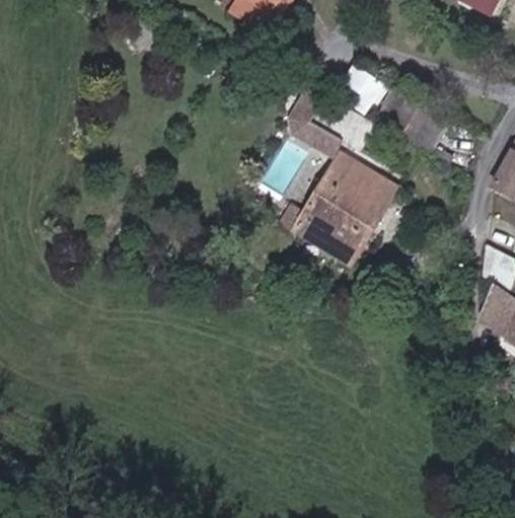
[(242,22),(253,5),(245,0),(230,0),(228,4),(235,9),(231,16),(242,22)]
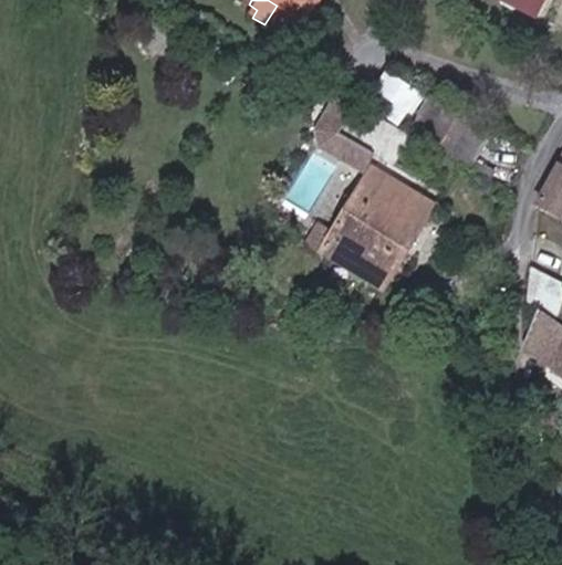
[(268,0),(277,6),(264,24),(290,40),(314,0),(268,0)]
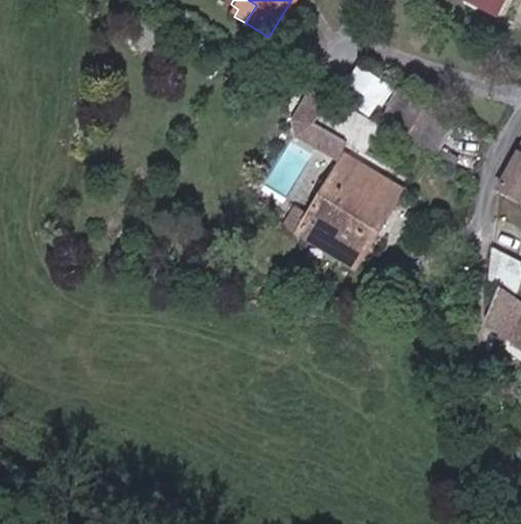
[(386,84),(357,65),(345,82),(373,102),(386,84)]
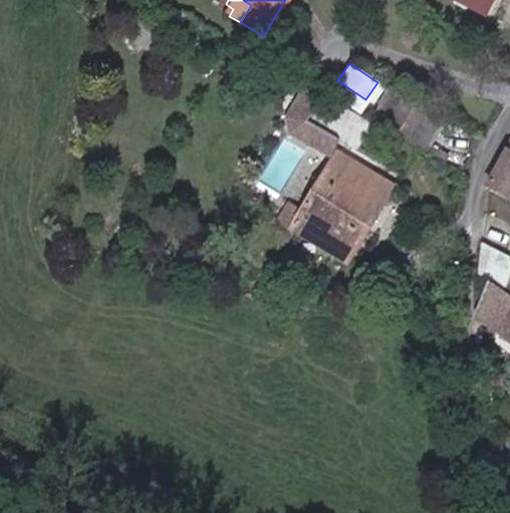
[(365,99),(337,80),(331,89),(359,108),(365,99)]
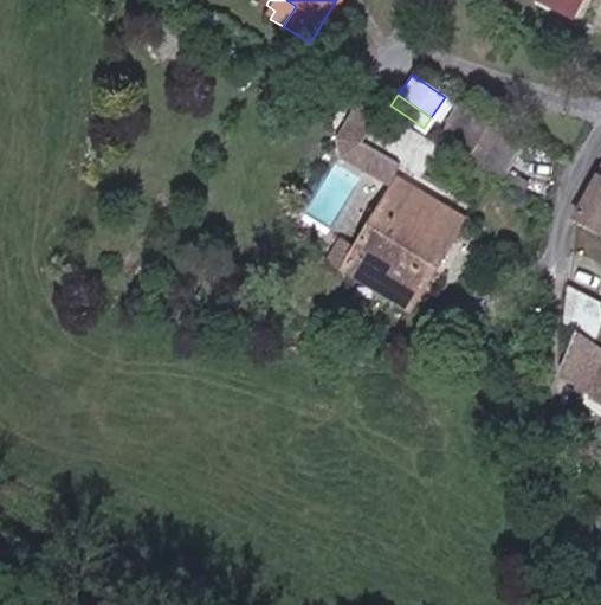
[(461,132),(476,108),(457,97),(443,120),(447,122),(461,132)]
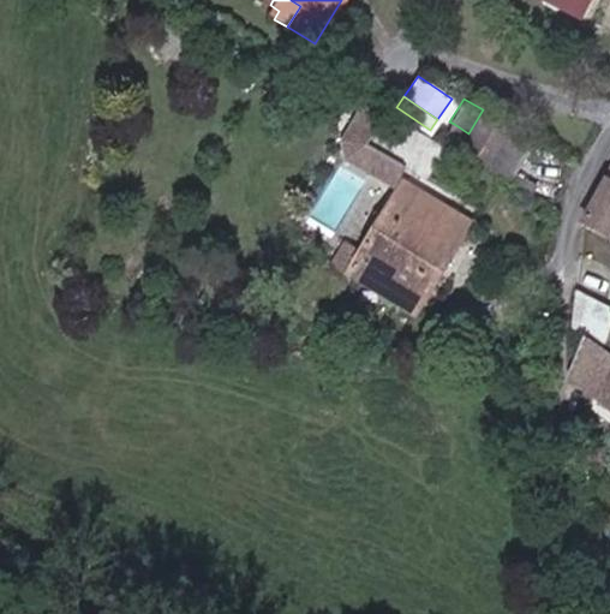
[(382,111),(364,101),(341,139),(346,155),(392,182),(401,164),(364,142),(382,111)]
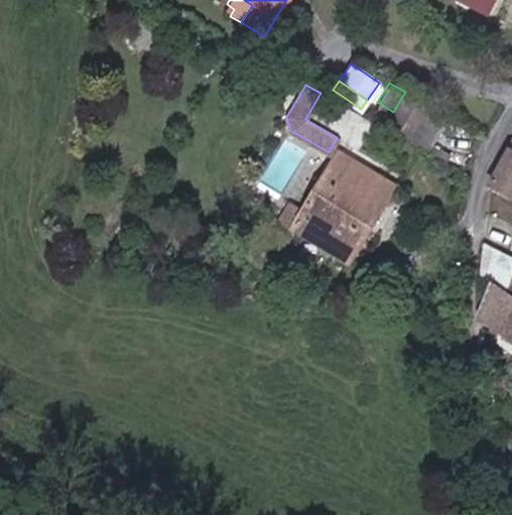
[(396,135),(417,99),(405,92),(393,112),(385,125),(383,127),(396,135)]
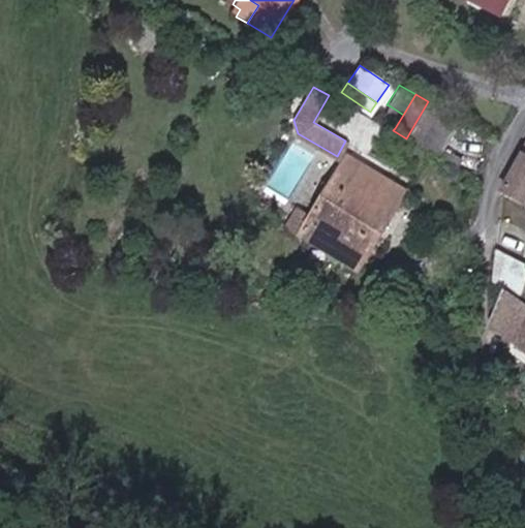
[(345,141),(363,151),(370,137),(384,146),(393,132),(329,95),(313,122),(345,141)]
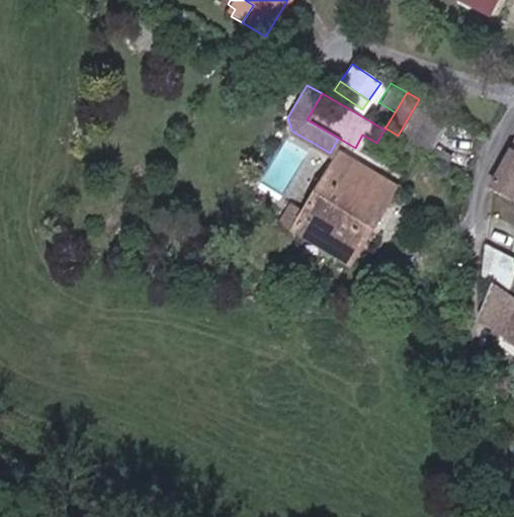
[(432,145),(449,117),(419,99),(398,136),(397,137),(427,154),(432,145)]
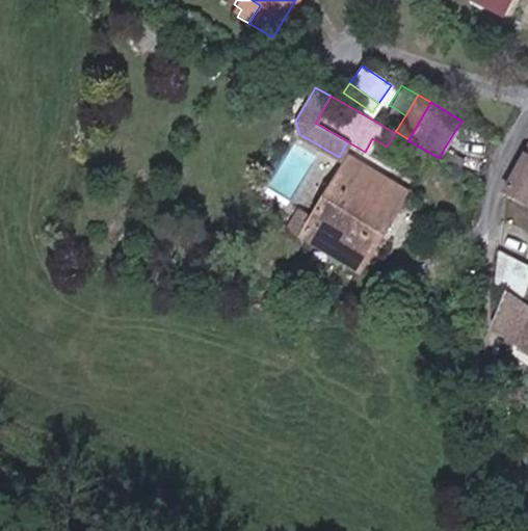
[(397,129),(405,115),(393,107),(385,122),(397,129)]
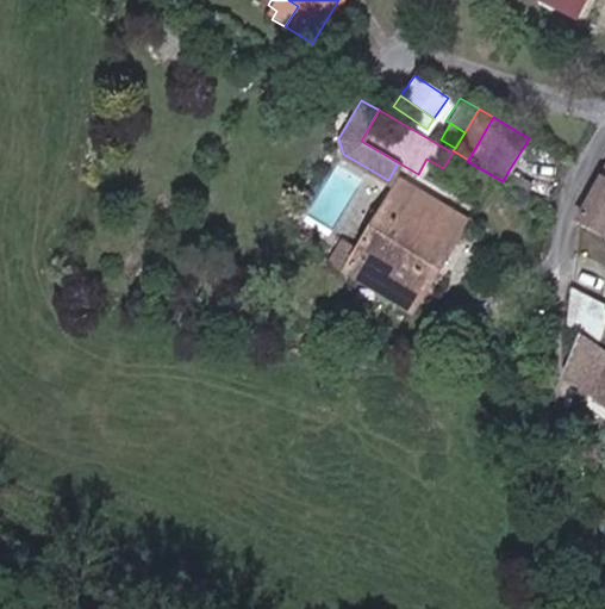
[(530,182),(509,171),(503,181),(524,192),(530,182)]
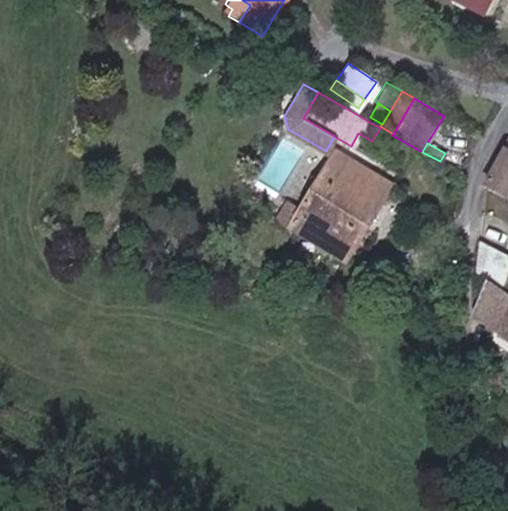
[(482,181),(502,192),(507,179),(507,147),(502,144),(482,181)]
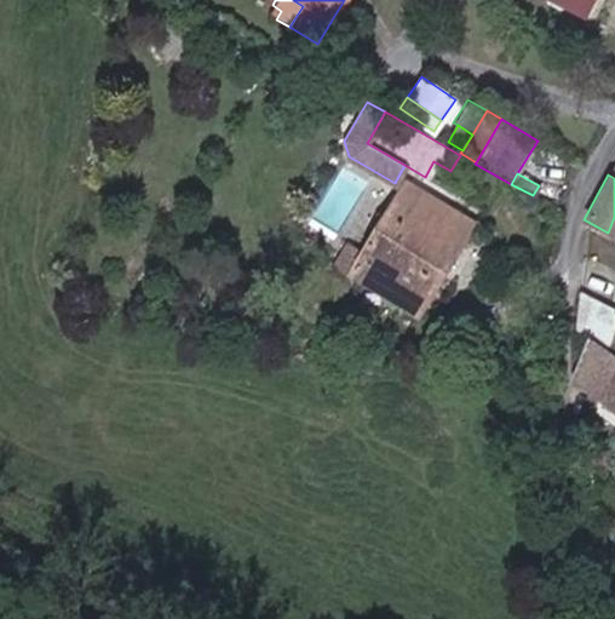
[(415,316),(472,222),(406,181),(371,239),(368,236),(360,252),(356,259),(340,250),(332,265),(415,316)]
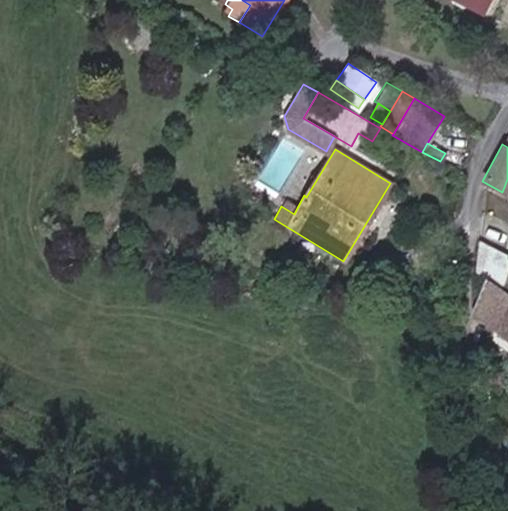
[(461,164),(465,156),(457,153),(453,160),(461,164)]
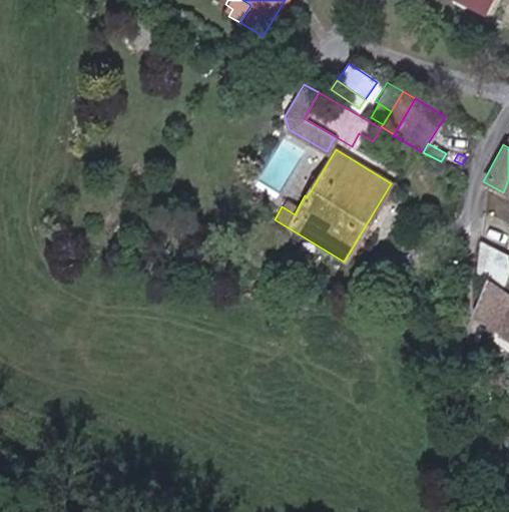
[(282,206),(295,214),(298,208),(285,201),(282,206)]
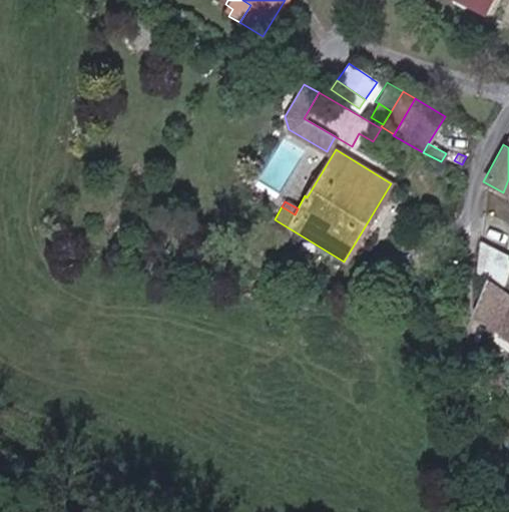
[(508,264),(508,256),(477,239),(474,273),(484,279),(485,279),(501,291),(508,264)]
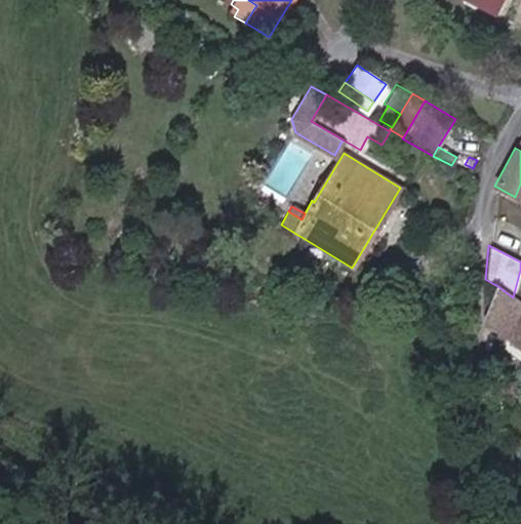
[(520,304),(513,297),(496,285),(482,319),(520,348),(520,304)]
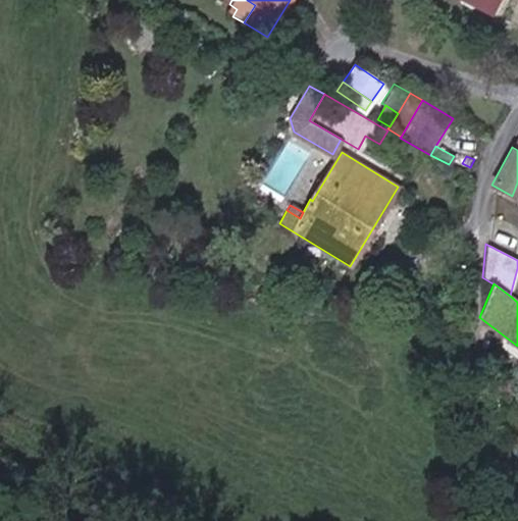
[(507,394),(512,380),(498,375),(493,388),(507,394)]
